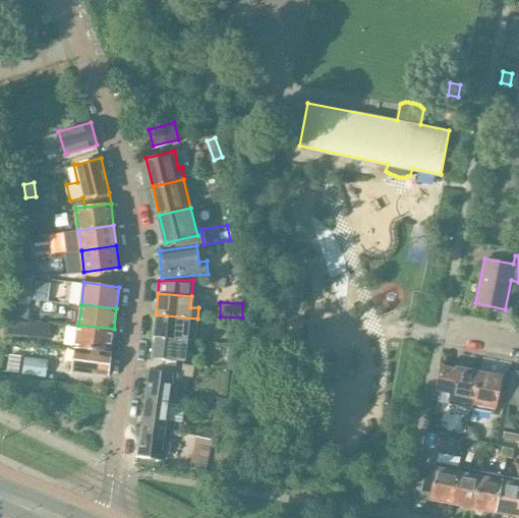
[(194,340),(197,319),(156,314),(154,335),(187,339),(194,340)]
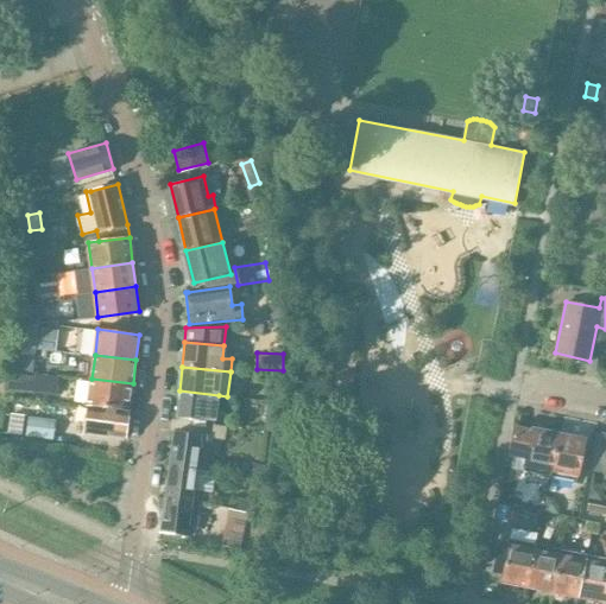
[(61,374),(10,372),(8,388),(61,390),(61,374)]
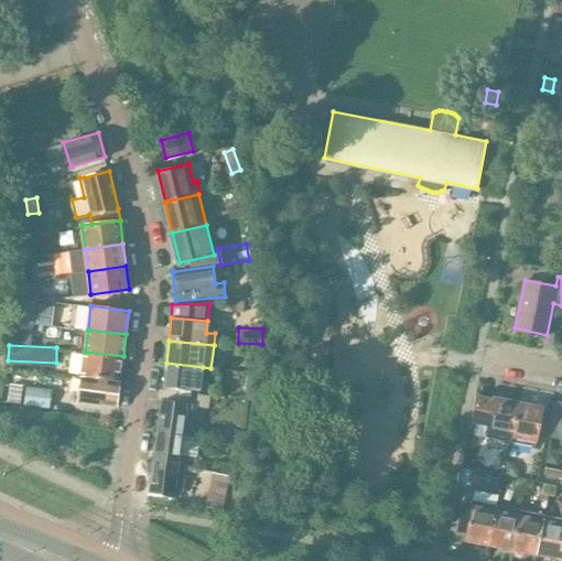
[(123,356),(85,352),(82,375),(120,379),(123,356)]
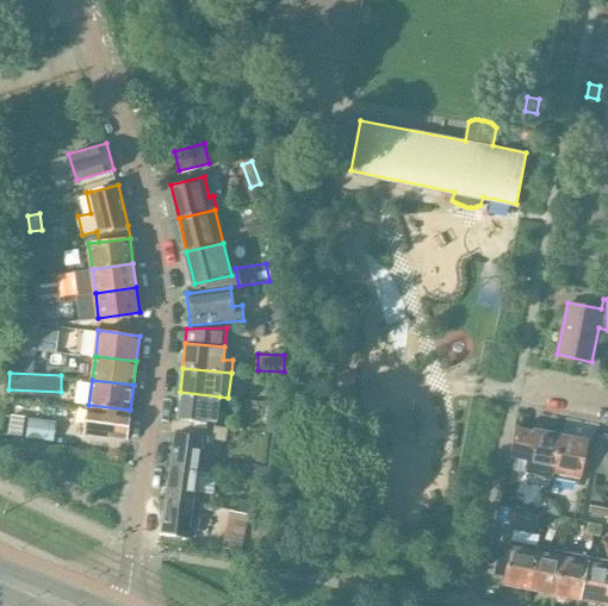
[(219,397),(180,392),(177,417),(217,420),(219,397)]
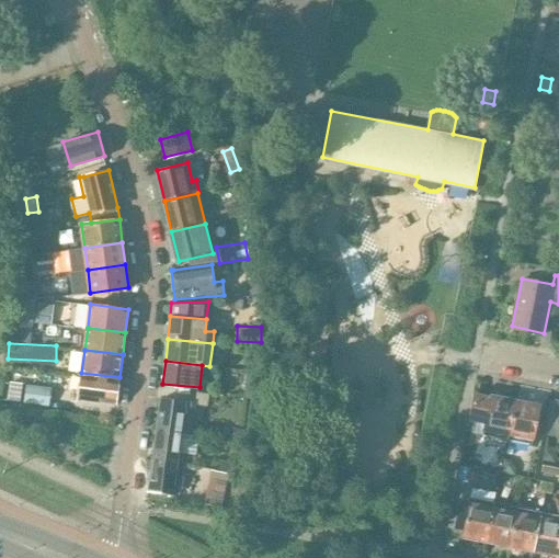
[(248,374),(246,397),(254,397),(257,375),(248,374)]
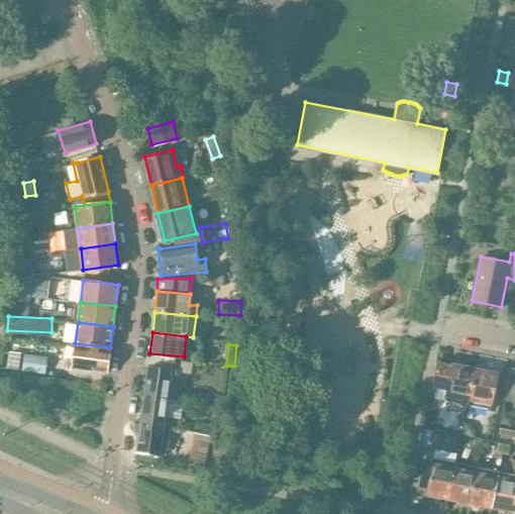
[(110,349),(79,345),(78,360),(74,358),(73,367),(107,371),(110,349)]
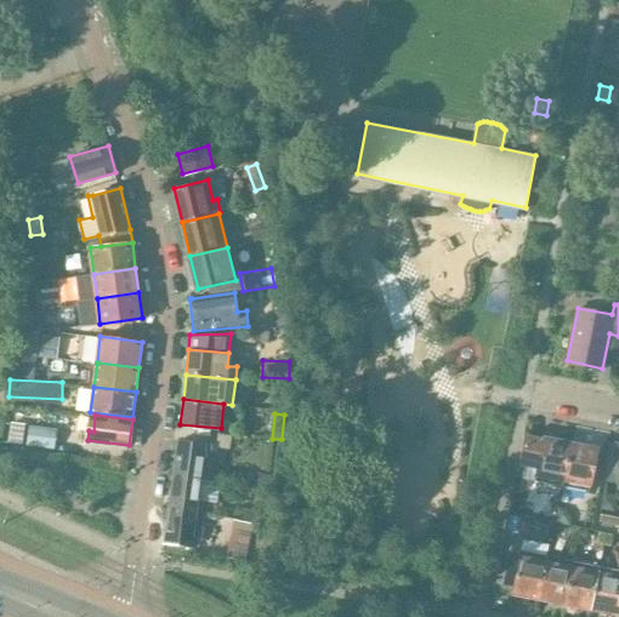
[(55,446),(57,428),(34,426),(32,444),(55,446)]
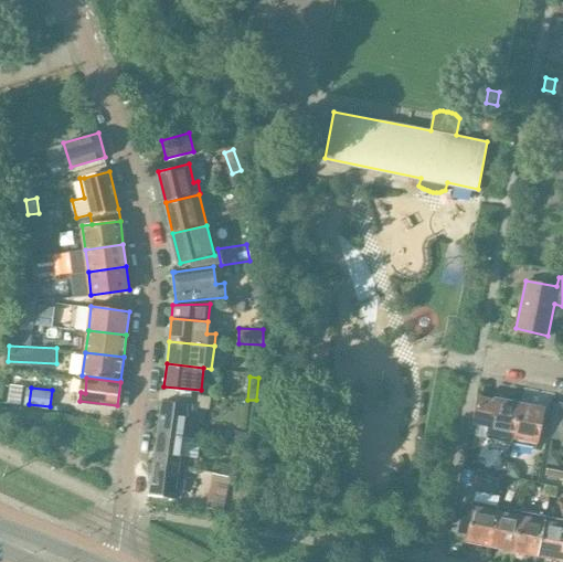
[(197,405),(209,407),(210,395),(198,394),(197,405)]
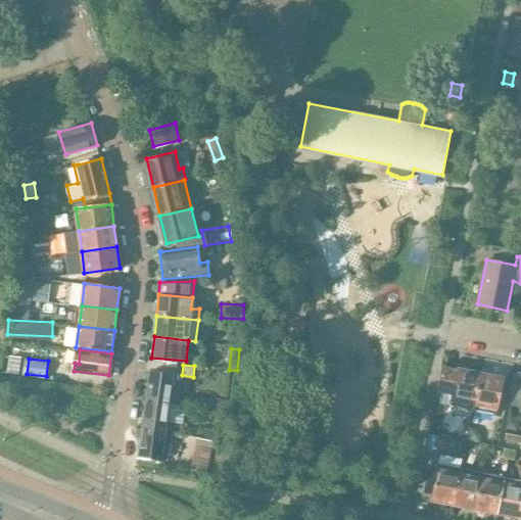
[(472,368),(470,370),(458,368),(458,370),(441,366),(437,390),(453,393),(451,404),(474,409),(482,370),(472,368)]
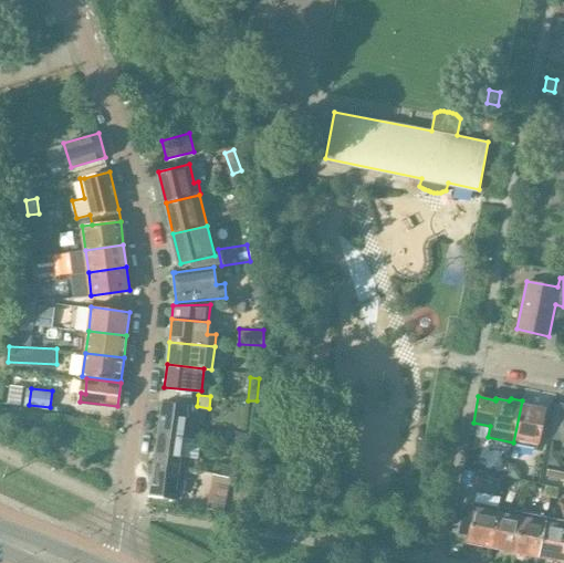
[(187,404),(163,400),(158,434),(183,437),(183,436),(195,437),(197,421),(192,421),(195,412),(192,412),(194,405),(187,404)]
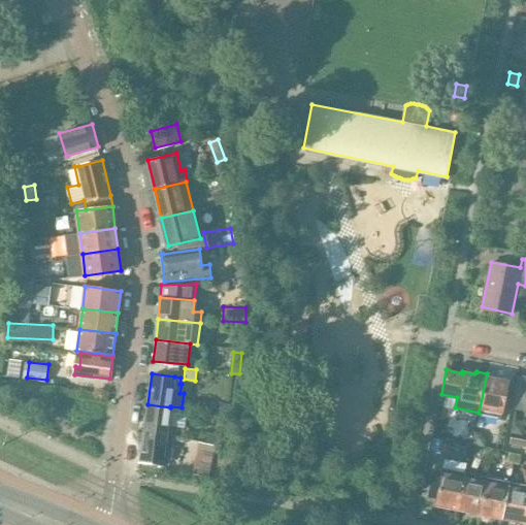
[(508,381),(497,378),(495,375),(487,373),(479,413),(501,417),(508,381)]
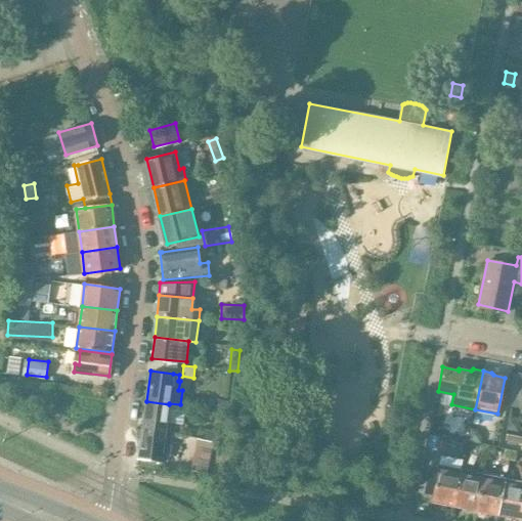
[(521,396),(515,395),(513,404),(521,406),(521,396)]
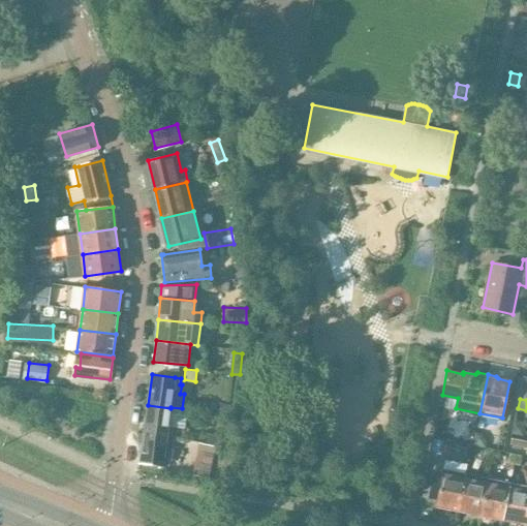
[(148,405),(144,436),(166,438),(168,425),(177,426),(179,409),(171,408),(148,405)]
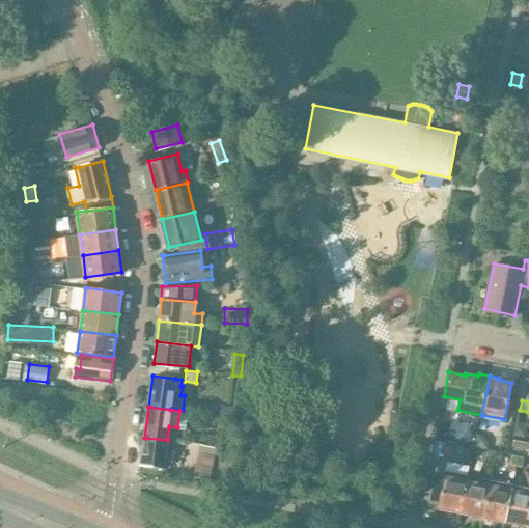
[(229,417),(230,409),(222,408),(221,416),(219,415),(216,431),(225,433),(228,417),(229,417)]
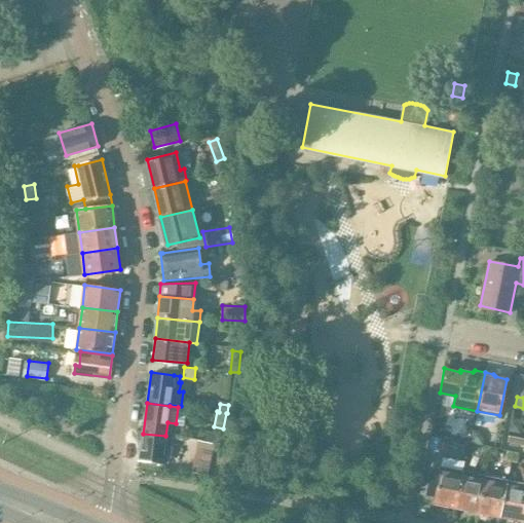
[(143,434),(139,459),(162,463),(162,456),(171,457),(173,446),(164,445),(165,436),(143,434)]
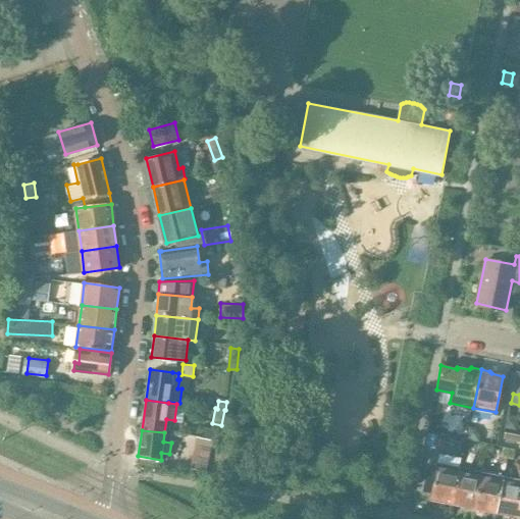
[(513,439),(515,432),(506,431),(504,437),(513,439)]
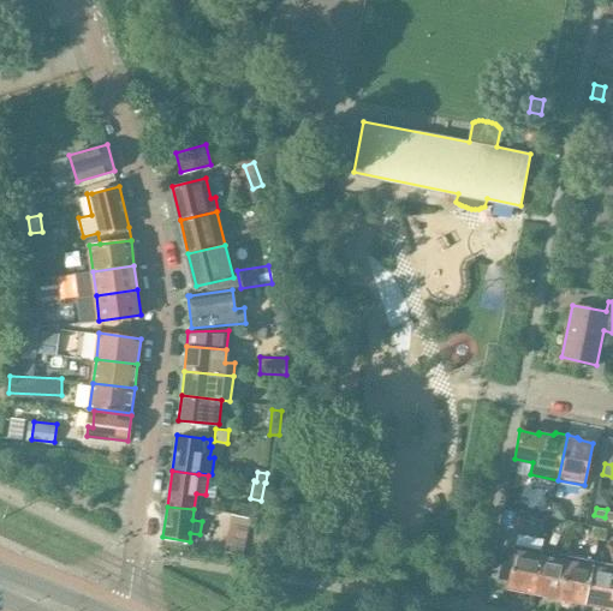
[(237,529),(247,531),(248,519),(238,517),(237,529)]
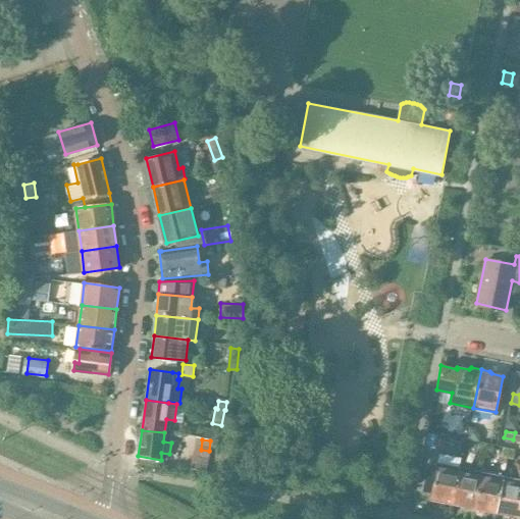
[(461,467),(437,463),(430,499),(454,504),(461,467)]
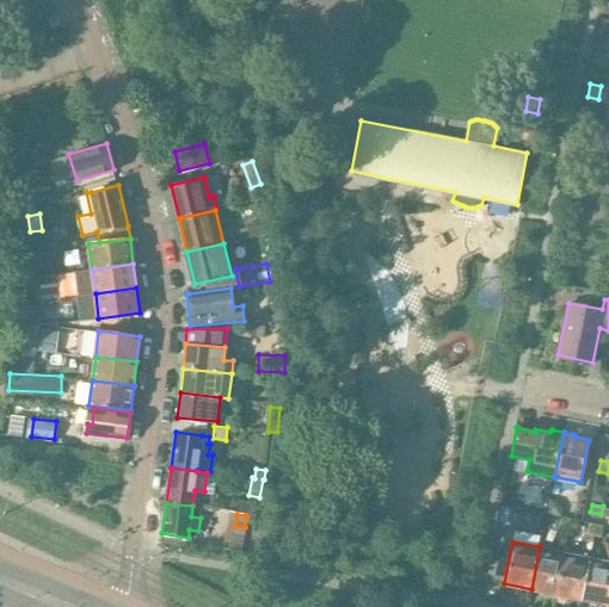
[(564,551),(540,546),(531,589),(543,592),(545,594),(555,596),(564,551)]
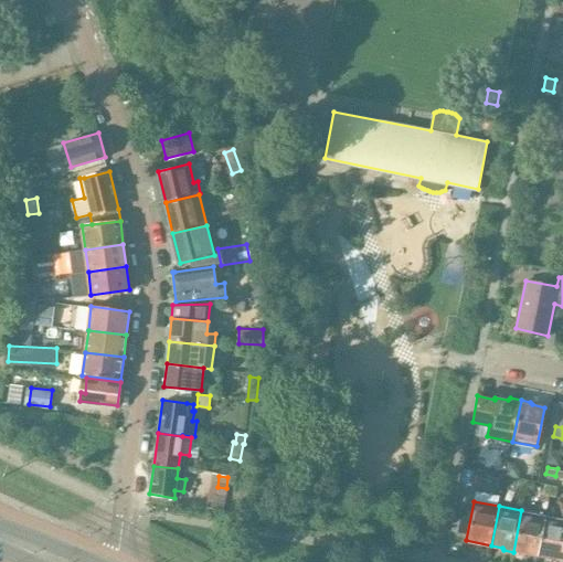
[(545,516),(521,510),(513,552),(523,554),(527,552),(538,554),(545,516)]
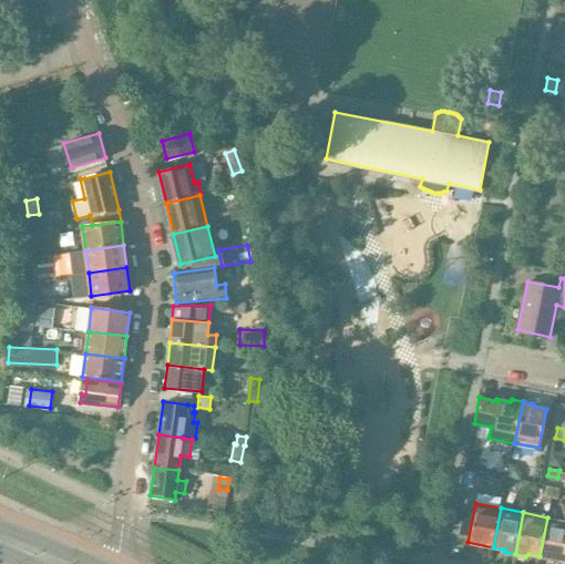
[(564,521),(547,518),(540,556),(564,562),(564,521)]
